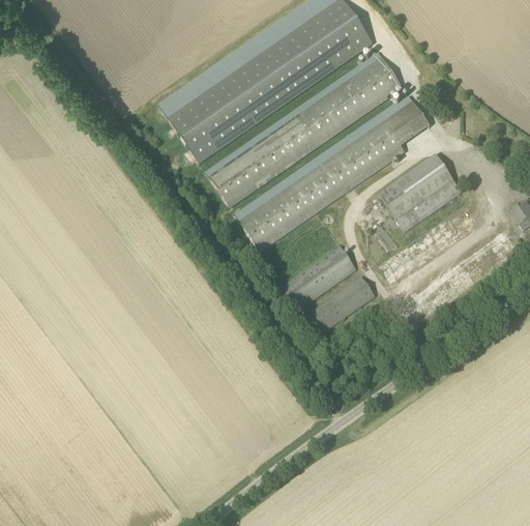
[(339,0),(169,117),(200,163),(373,42),(343,0),(339,0)]
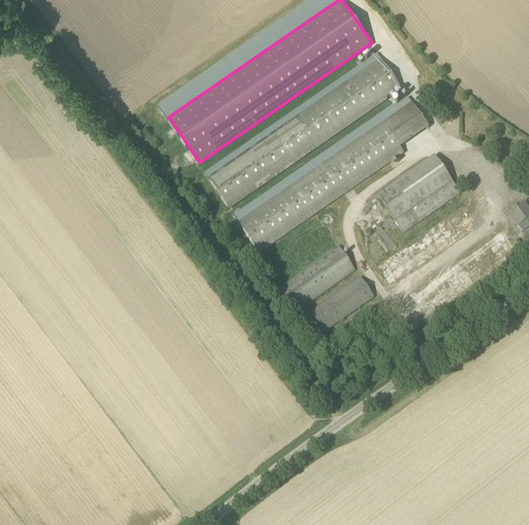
[(381,56),(208,175),(229,207),(396,92),(394,90),(401,85),(381,56)]
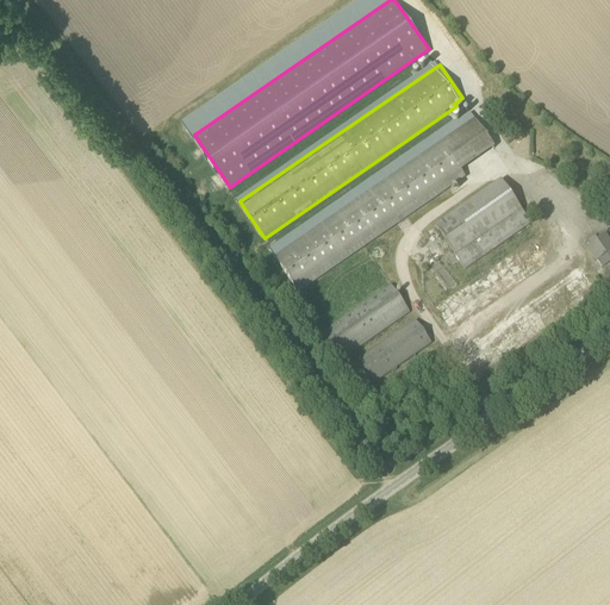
[(474,116),(275,254),(300,289),(466,174),(461,168),(495,144),(474,116)]
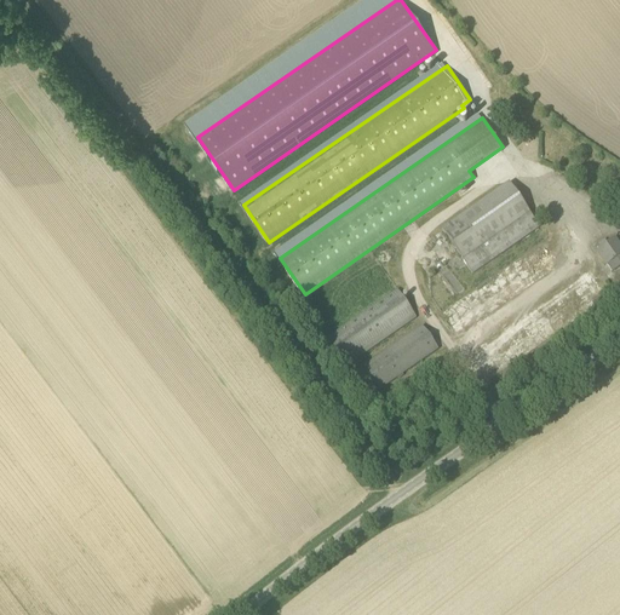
[(472,270),(540,224),(509,179),(442,226),(472,270)]
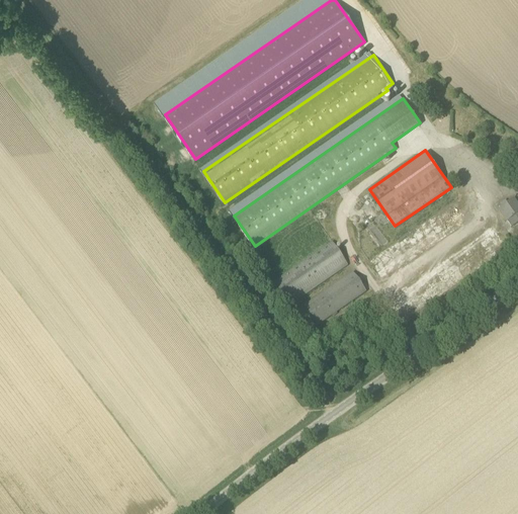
[(517,202),(514,197),(499,207),(511,225),(517,220),(517,202)]
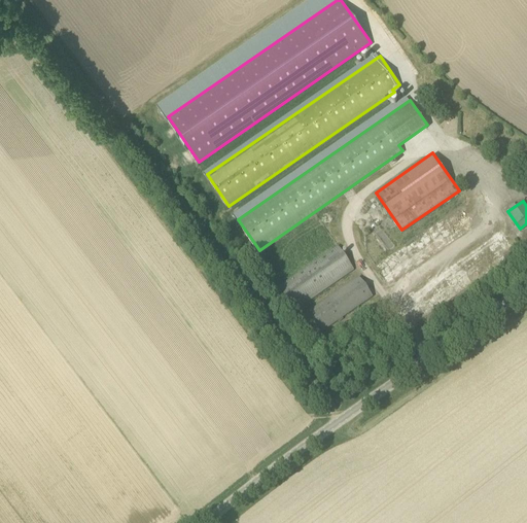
[(287,309),(352,264),(339,244),(274,288),(287,309)]
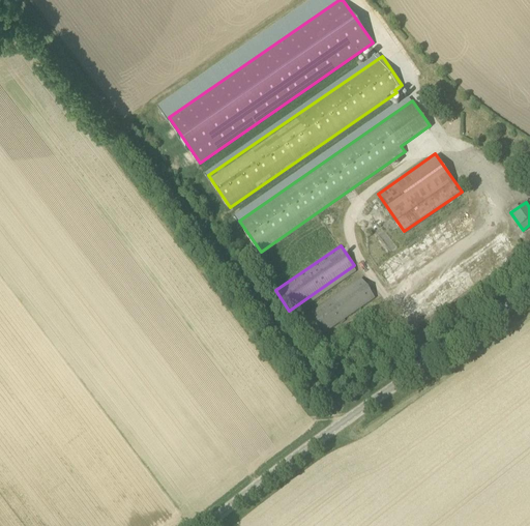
[(311,340),(375,295),(361,275),(297,320),(311,340)]
